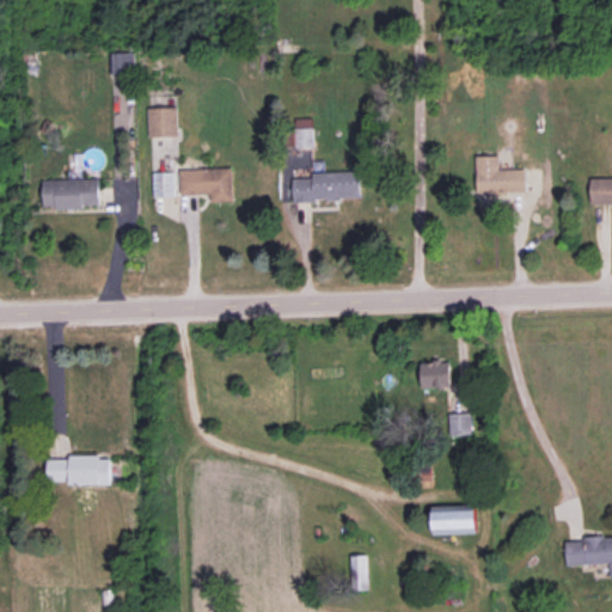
[(135,51),(110,53),(110,72),(135,72),(135,51)]
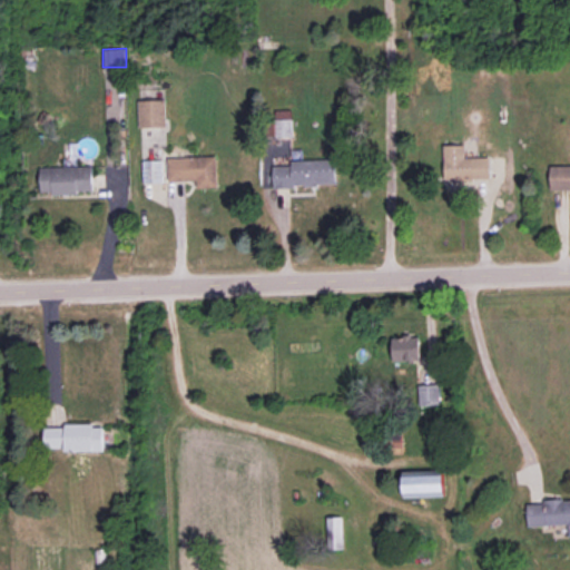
[(166,99),(138,100),(139,127),(166,126),(166,99)]
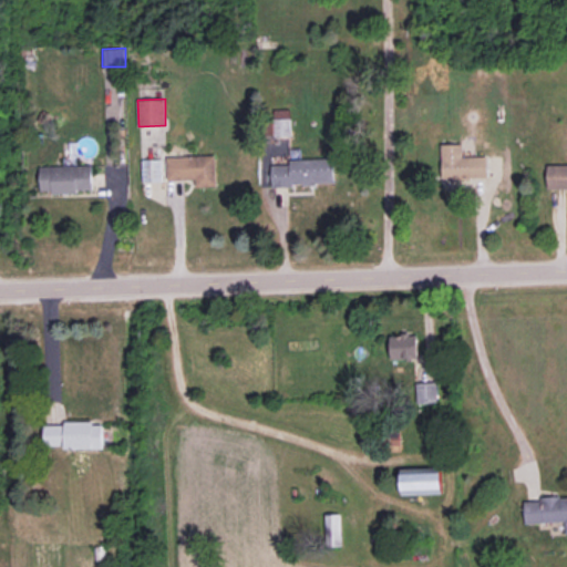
[(290,134),(289,109),(272,110),(274,135),(290,134)]
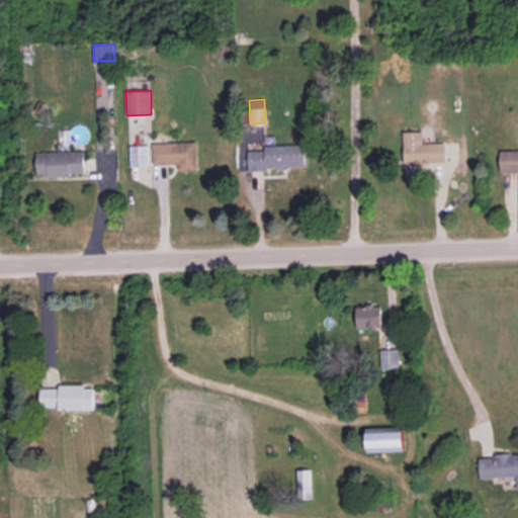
[(404,164),(445,163),(445,143),(422,143),(422,131),(403,132),(404,164)]
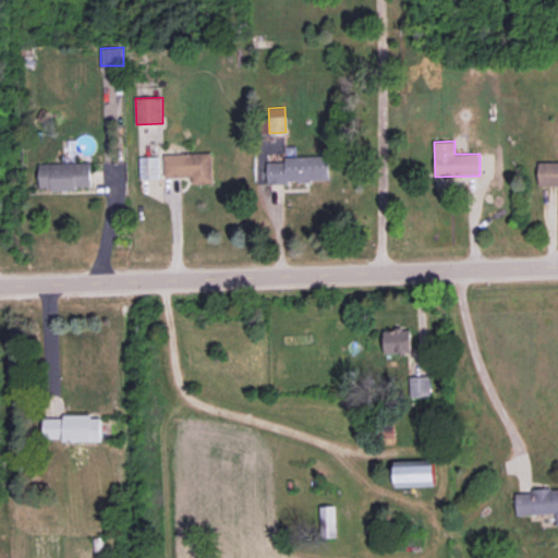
[(193,177),(193,183),(213,183),(211,153),(165,154),(165,177),(193,177)]
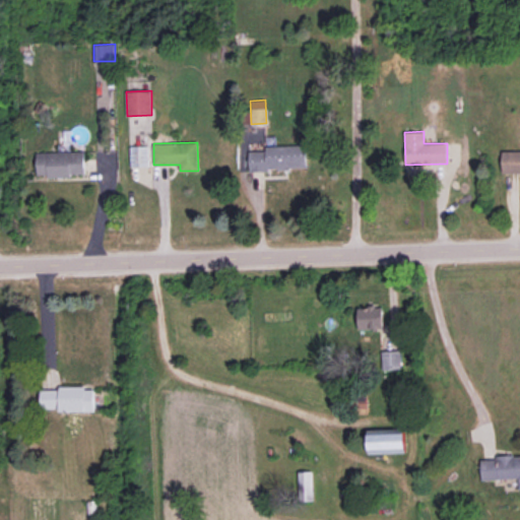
[(306,144),(265,146),(265,150),(249,151),(249,171),(307,169),(306,144)]
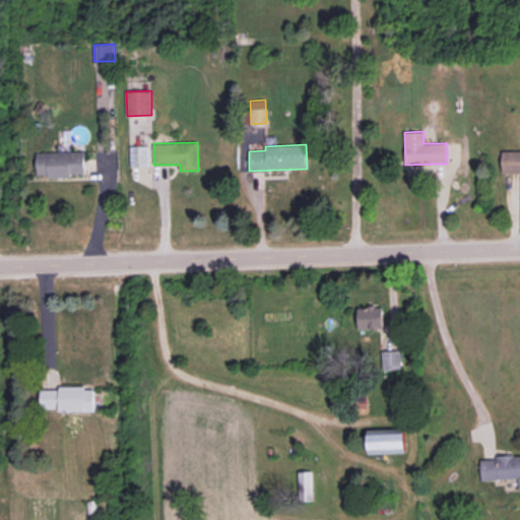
[(147,145),(130,146),(131,167),(148,166),(147,145)]
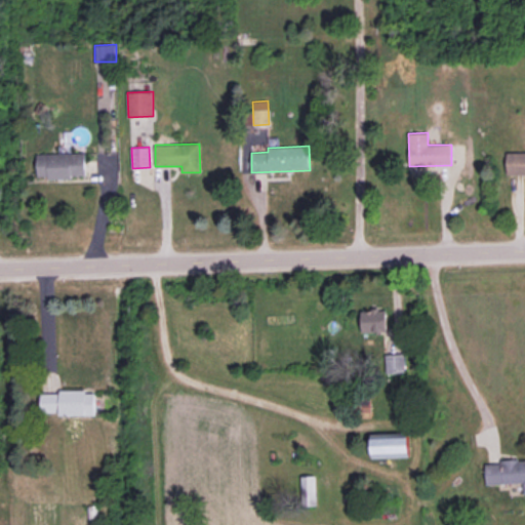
[(85,152),(37,154),(37,177),(86,176),(85,152)]
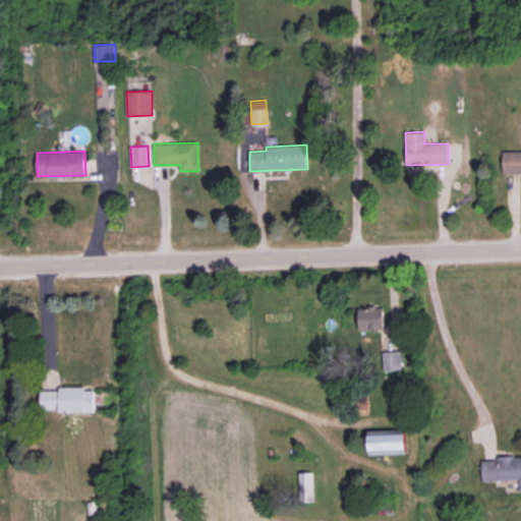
[(358,308),(358,329),(384,329),(384,307),(358,308)]
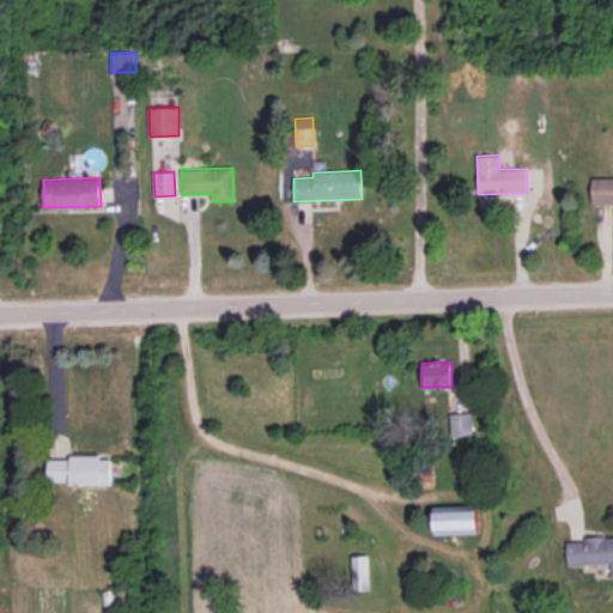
[(450,413),(450,435),(472,435),(472,413),(450,413)]
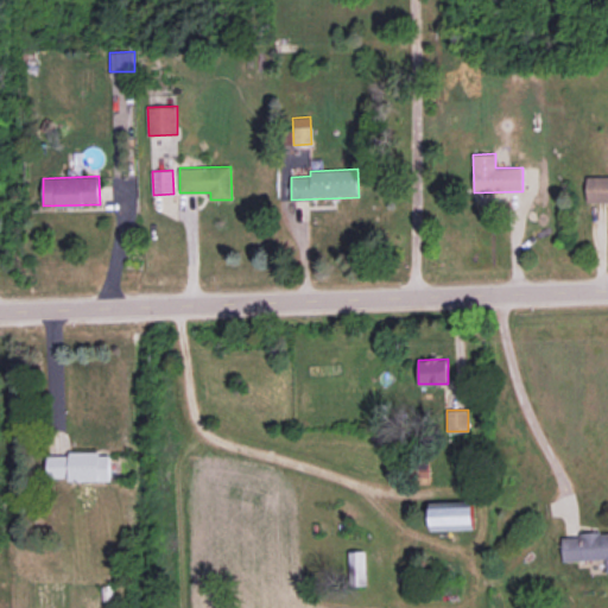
[(111,479),(111,453),(48,454),(48,480),(111,479)]
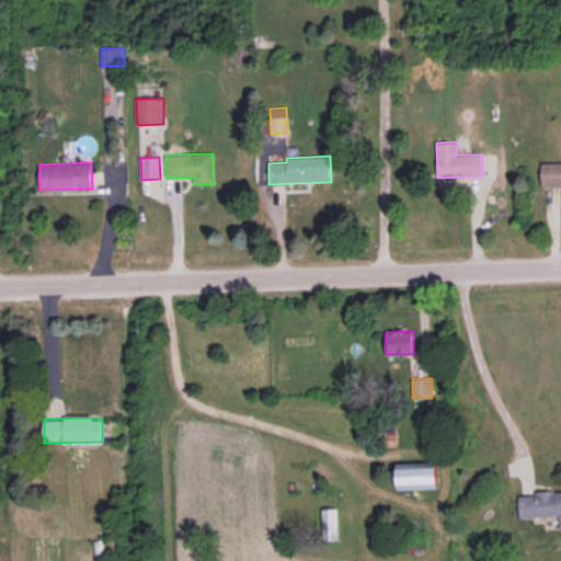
[(437,461),(397,462),(398,489),(437,488),(437,461)]
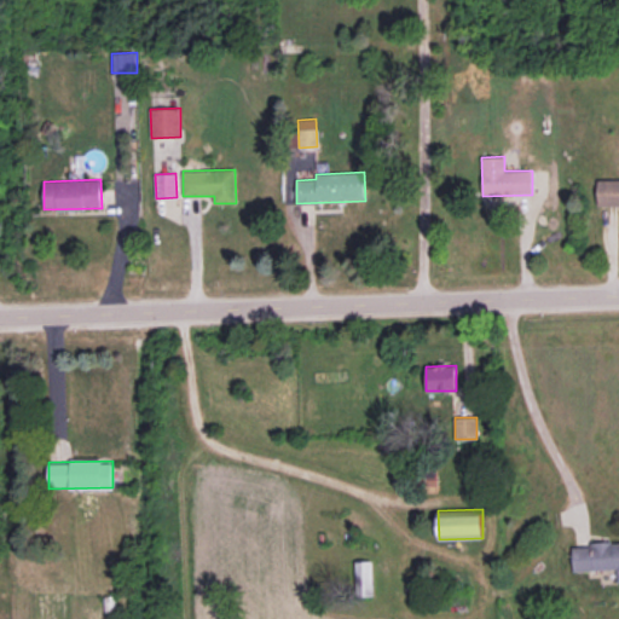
[(618,582),(618,541),(590,542),(590,545),(572,547),(573,571),(618,570),(618,583),(618,582)]
